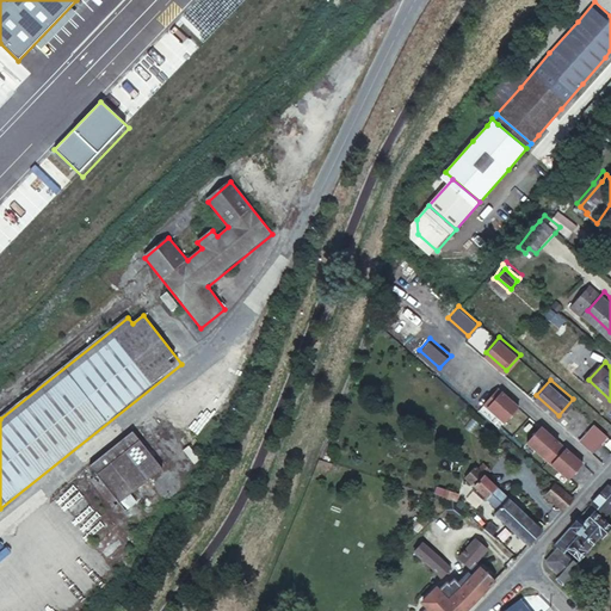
[(485,400),(506,419),(520,402),(499,384),(485,400)]
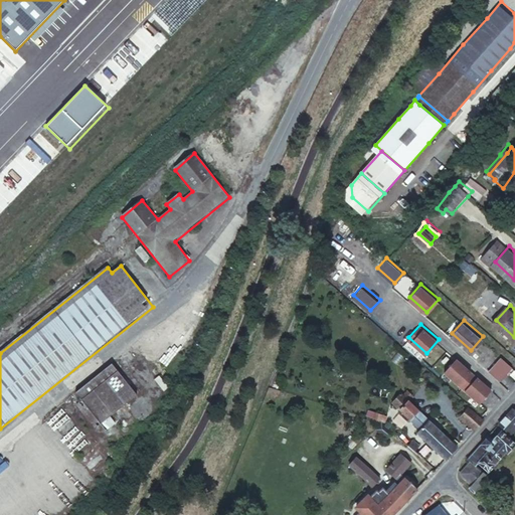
[(404,350),(400,354),(405,358),(408,354),(404,350)]
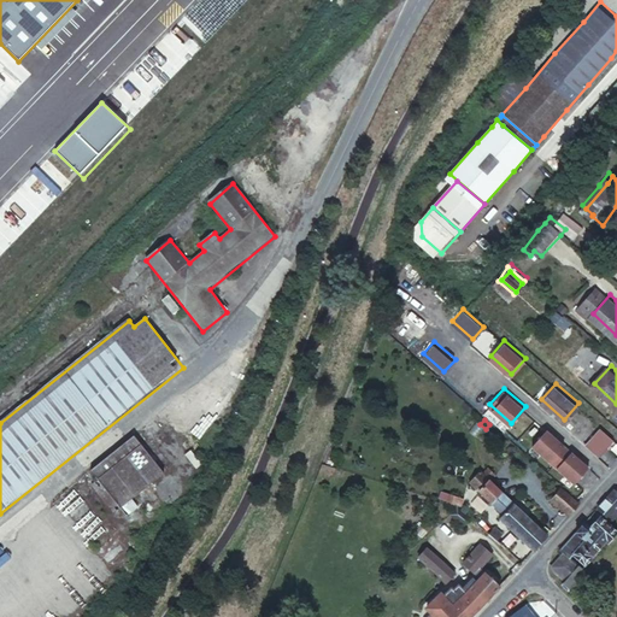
[(616,435),(605,425),(591,441),(604,453),(616,438),(616,435)]
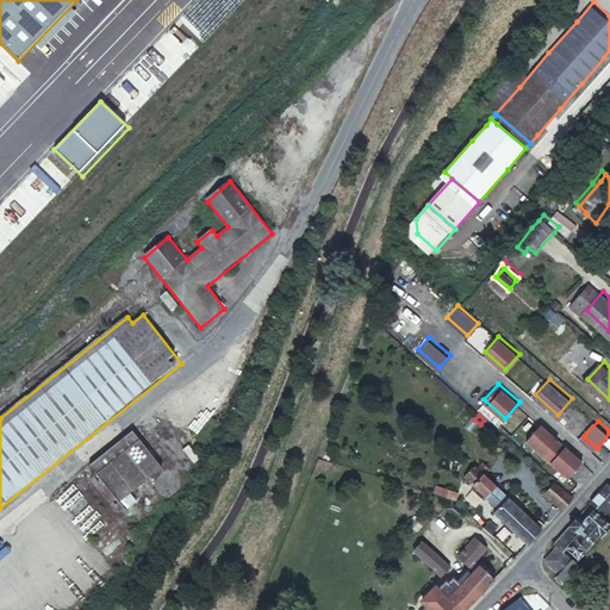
[(548,455),(561,440),(541,422),(528,437),(545,452),(548,455)]
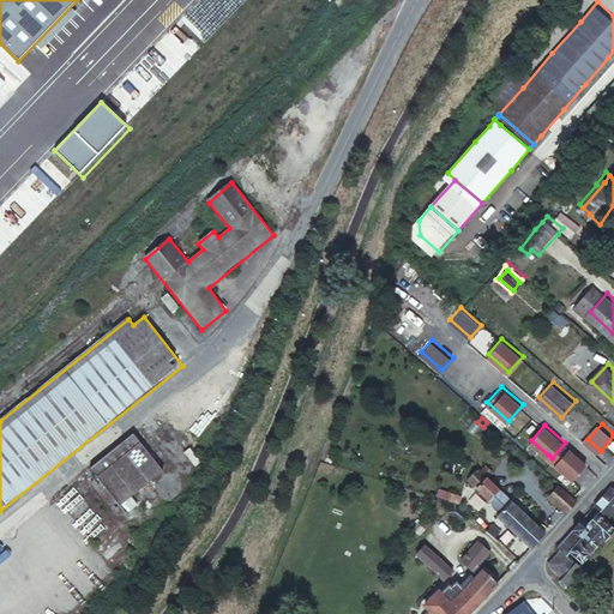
[(133,434),(91,469),(121,506),(163,471),(133,434)]
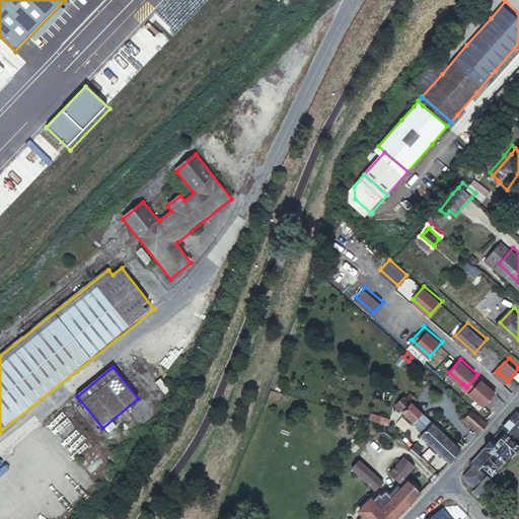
[(480,376),(477,374),(466,387),(485,402),(496,389),(480,376)]
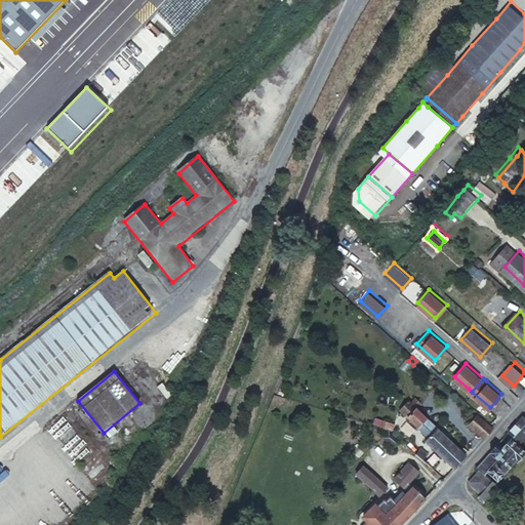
[(415,396),(409,402),(415,407),(421,401),(415,396)]
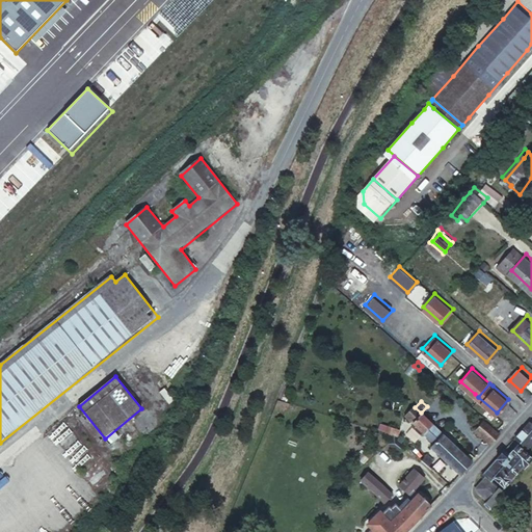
[(415,407),(411,404),(403,415),(434,443),(444,432),(428,418),(421,413),(415,407)]
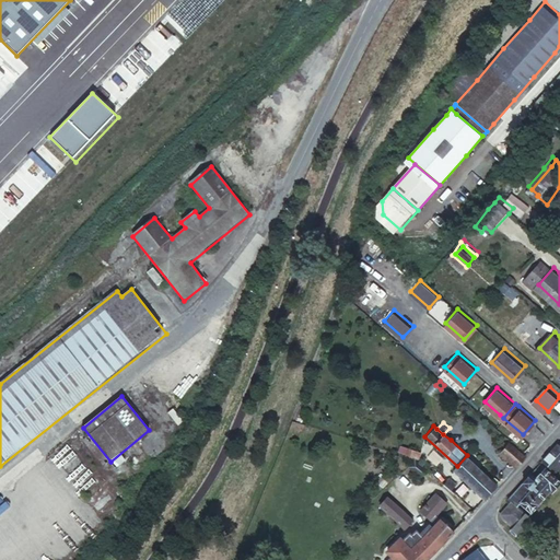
[(501,451),(515,465),(524,455),(510,442),(501,451)]
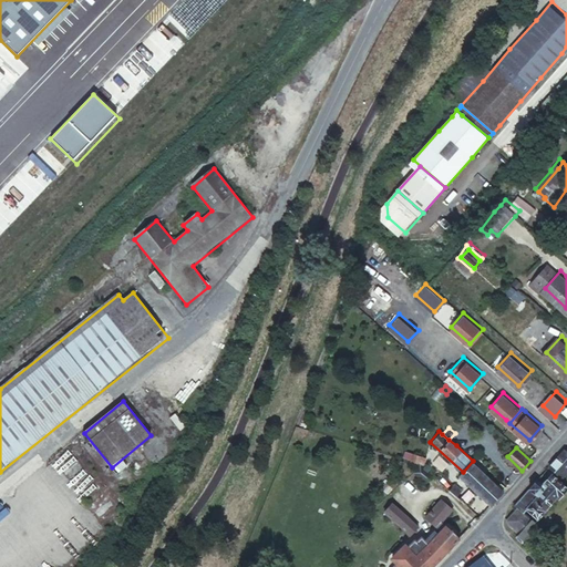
[(413,452),(410,459),(416,461),(419,453),(413,452)]
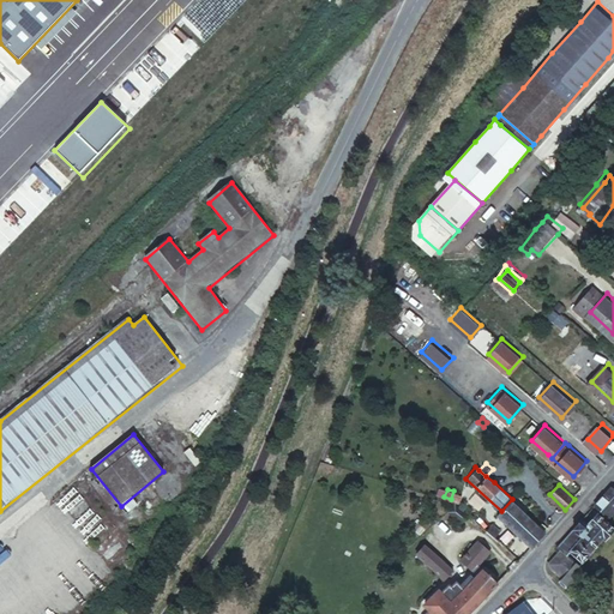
[(606,497),(595,509),(608,522),(613,515),(613,491),(606,498),(606,497)]
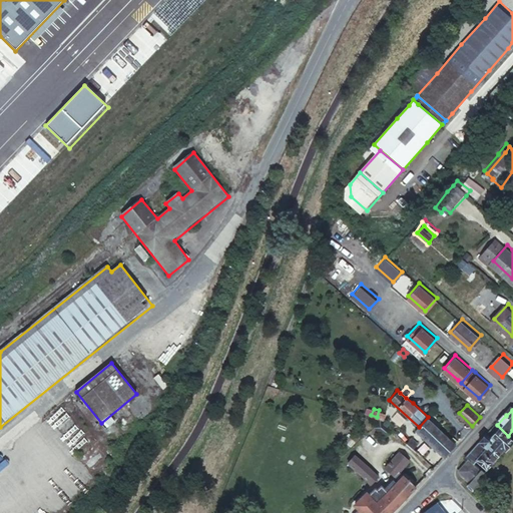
[(434,422),(428,417),(419,427),(417,429),(444,456),(449,450),(456,443),(434,422)]
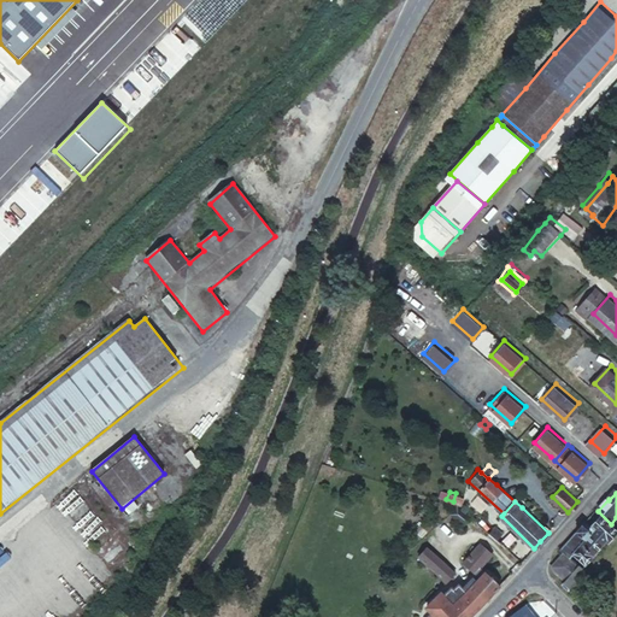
[(469,515),(457,504),(453,507),(448,504),(446,507),(462,522),(469,515)]
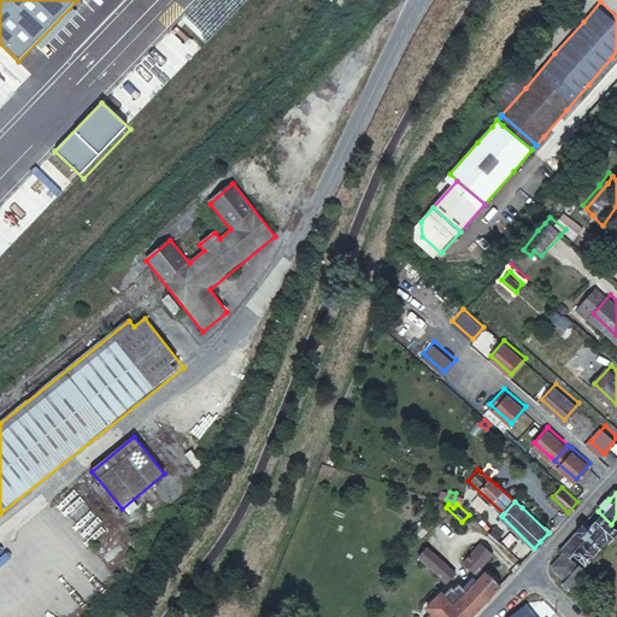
[(559,553),(563,556),(568,560),(571,556),(583,566),(605,545),(607,546),(616,535),(609,529),(599,519),(587,534),(581,529),(575,535),(559,553)]
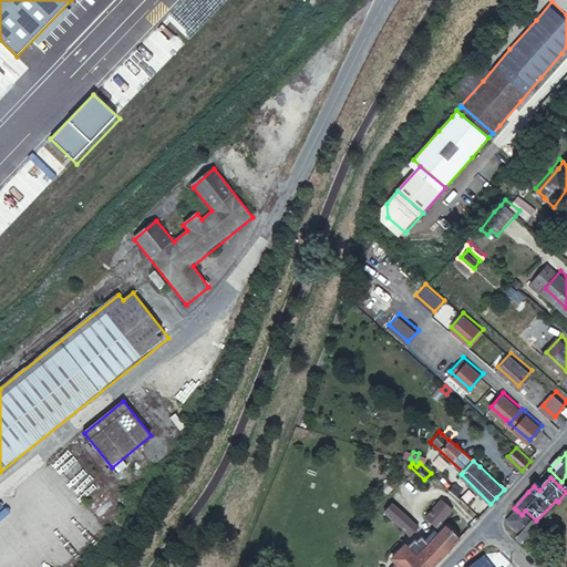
[(453,484),(449,488),(452,491),(462,498),(465,494),(453,484)]
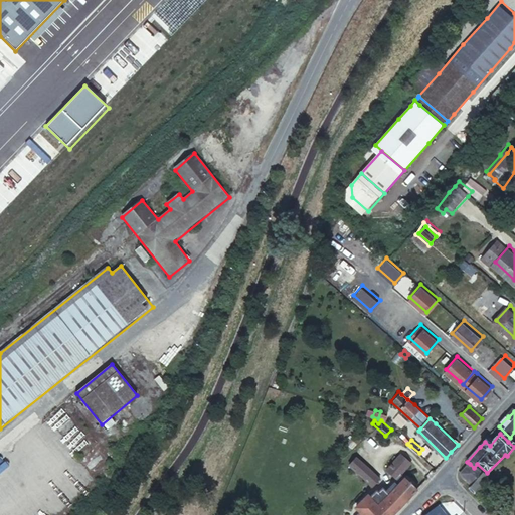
[(357,456),(349,464),(380,493),(395,480),(403,473),(413,462),(403,453),(379,476),(357,456)]
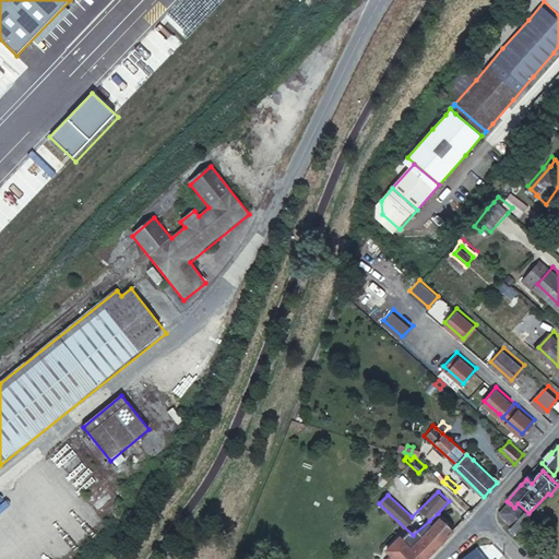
[(510,503),(500,514),(500,515),(500,519),(511,530),(508,533),(509,534),(511,536),(514,539),(530,521),(514,508),(510,503)]
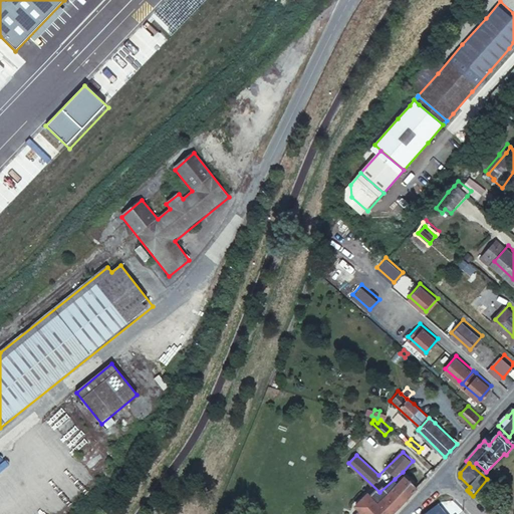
[(407,476),(403,472),(395,479),(399,483),(407,476)]
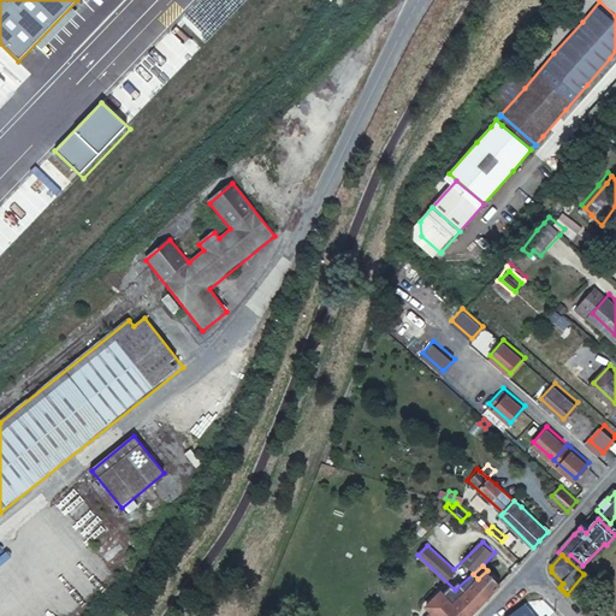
[(499,582),(487,570),(478,579),(451,604),(439,615),(438,615),(465,615),(486,596),(499,582)]
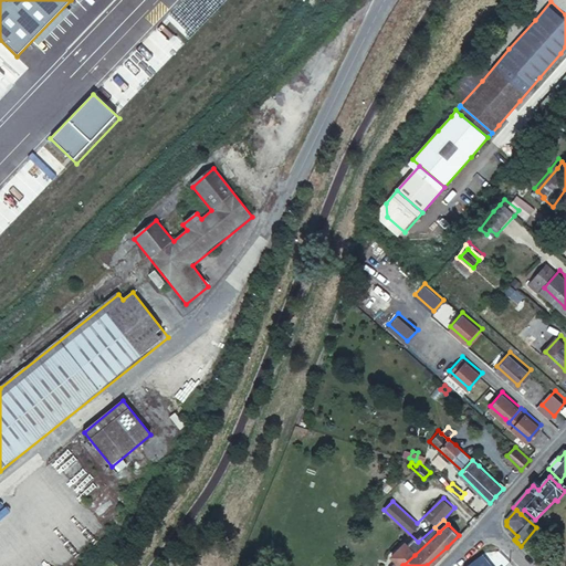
[(394,556),(398,561),(404,565),(415,555),(405,546),(394,556)]
